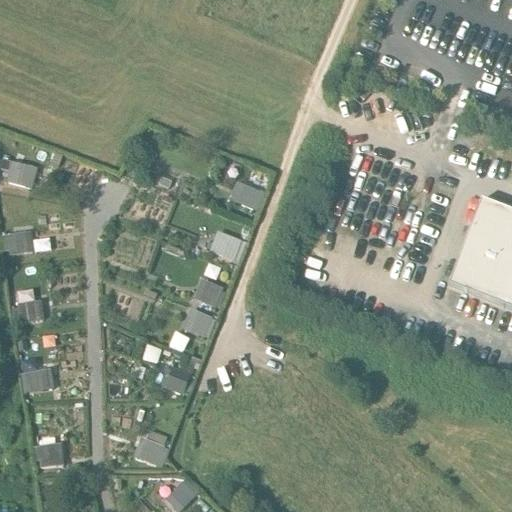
[(33,189),(37,168),(10,163),(6,183),(33,189)]
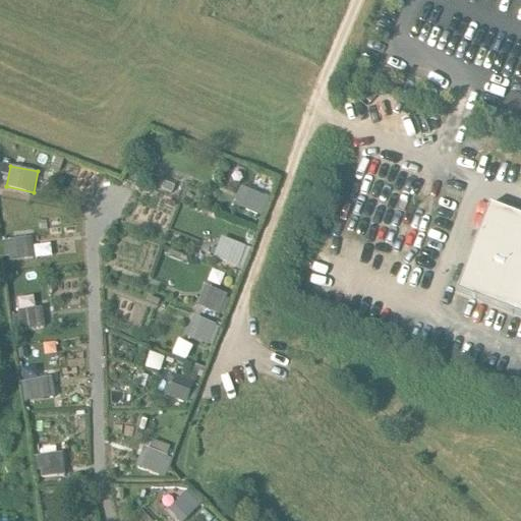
[(239,187),(233,206),(259,215),(266,196),(239,187)]
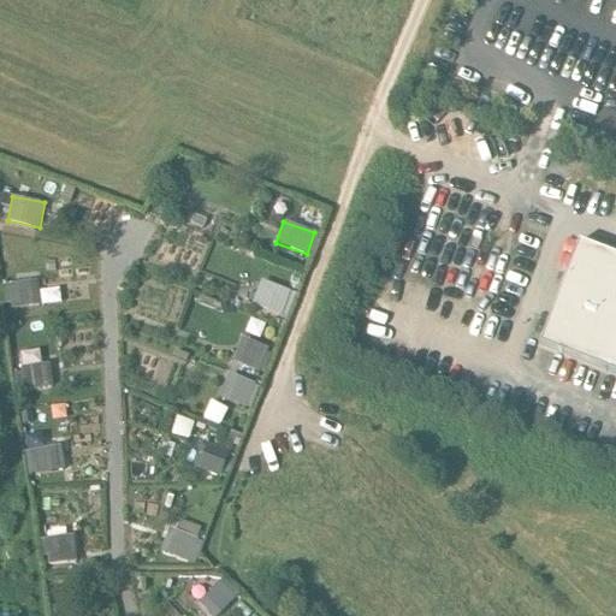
[(615,258),(579,244),(539,347),(615,375),(615,258)]
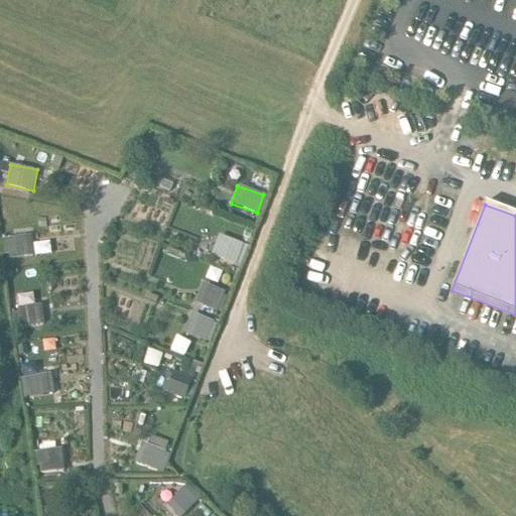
[(239,265),(246,244),(218,234),(211,255),(239,265)]
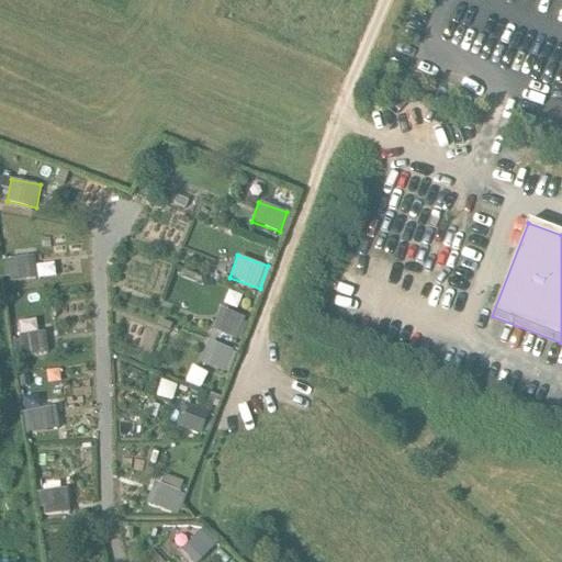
[(3,257),(4,281),(34,280),(33,256),(3,257)]
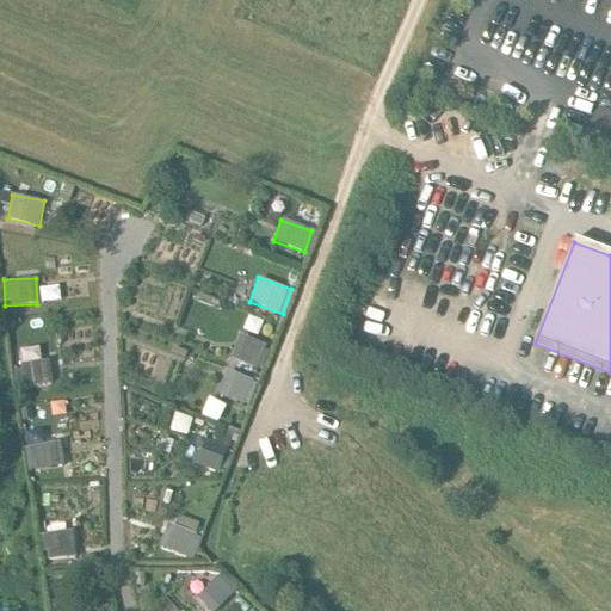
[(239,335),(230,359),(260,370),(269,345),(239,335)]
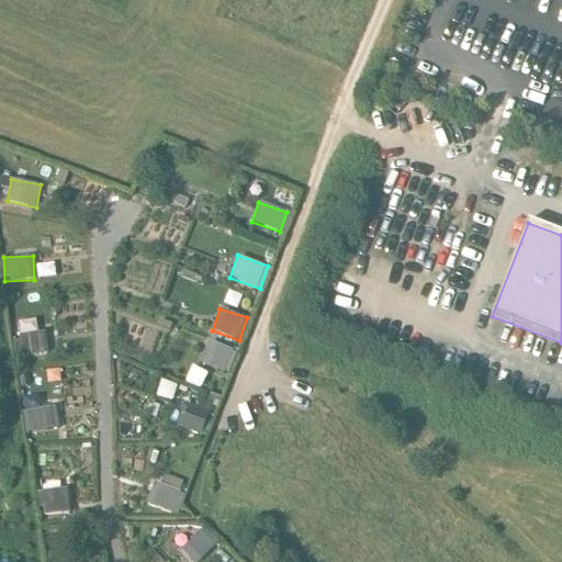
[(208,340),(199,362),(227,373),(236,351),(208,340)]
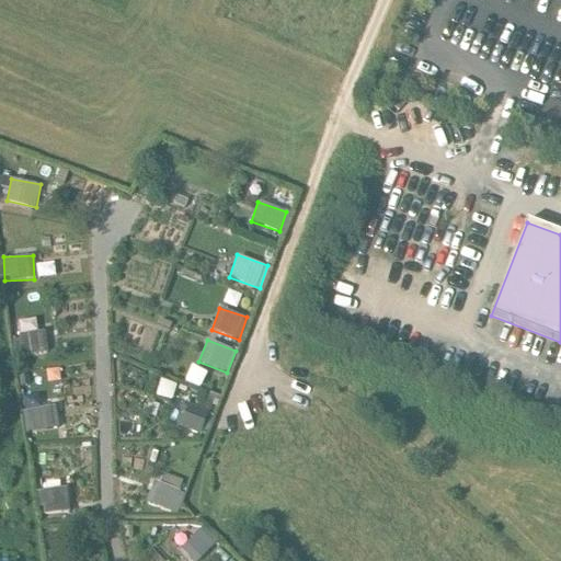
[(186,402),(179,426),(201,434),(208,409),(186,402)]
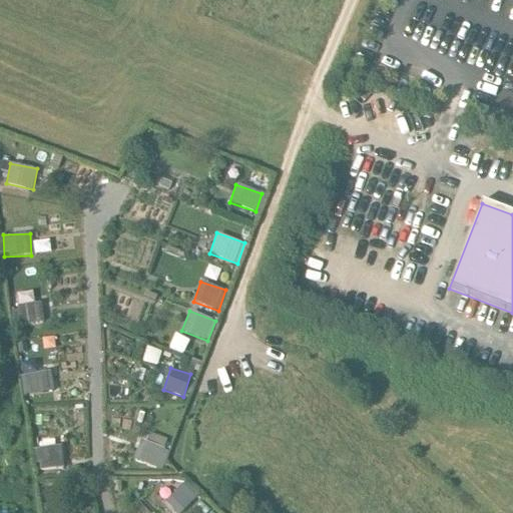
[(51,372),(21,374),(22,394),(52,392),(51,372)]
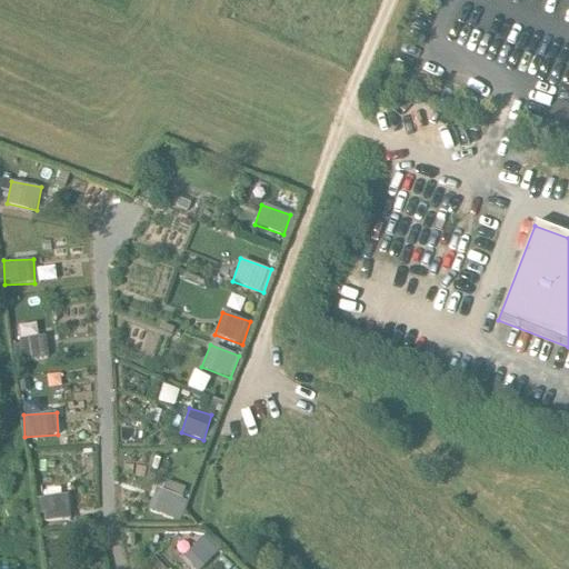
[(186,495),(187,486),(166,481),(165,491),(186,495)]
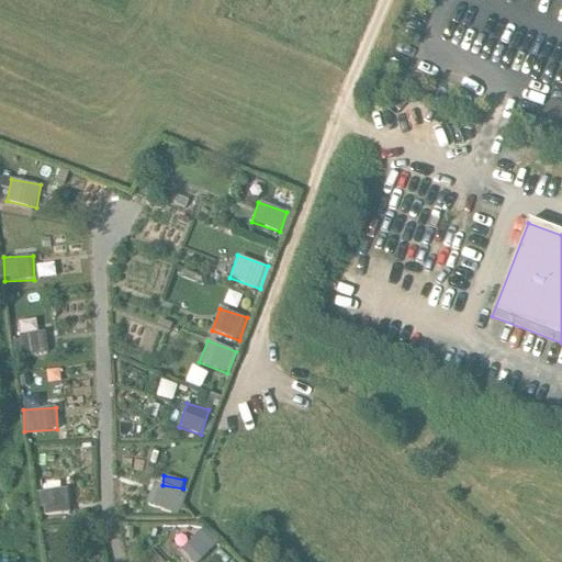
[(159,485),(152,506),(177,515),(184,494),(159,485)]
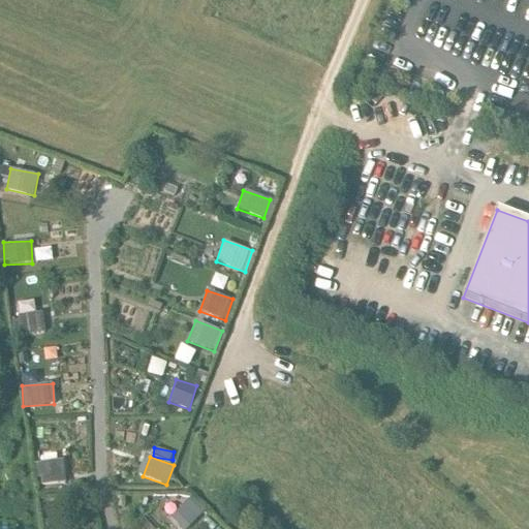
[(36,461),(37,484),(64,483),(63,460),(36,461)]
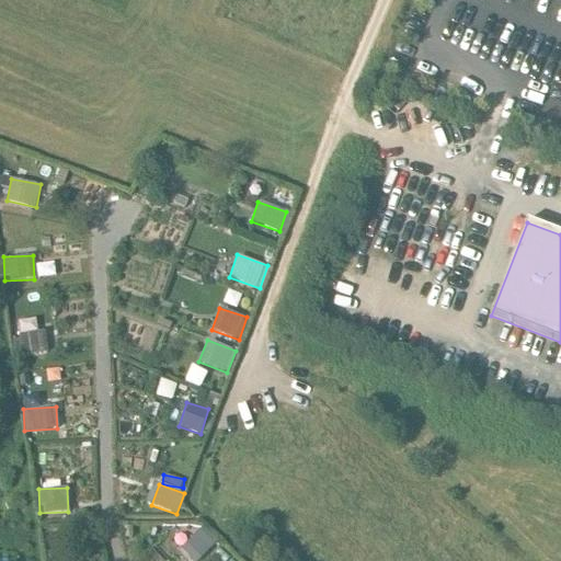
[(180,548),(193,560),(198,560),(219,540),(202,524),(180,548)]
